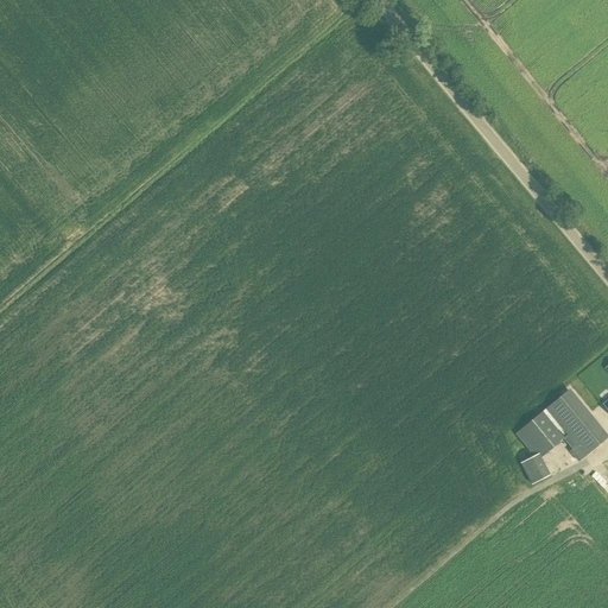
[(568,368),(575,378),(583,371),(577,362),(568,368)]
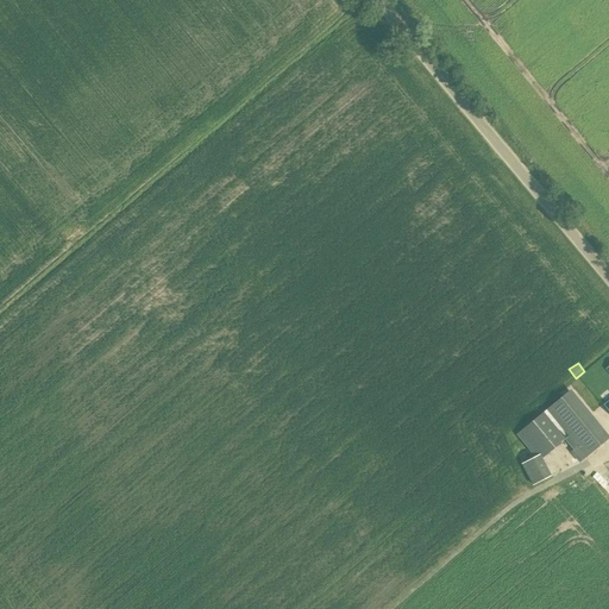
[(608,434),(571,388),(570,389),(516,434),(535,457),(522,464),(533,485),(552,475),(544,458),(565,439),(573,450),(571,452),(579,463),(608,438),(608,434)]
